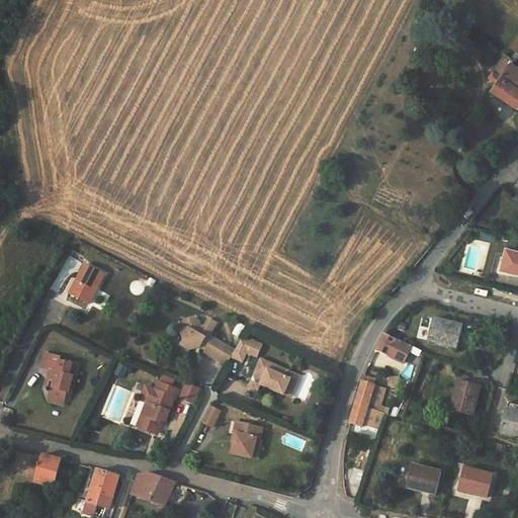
[(517,89),(502,79),(512,64),(514,61),(505,55),(490,77),(497,82),(492,89),(517,106),(517,89)]
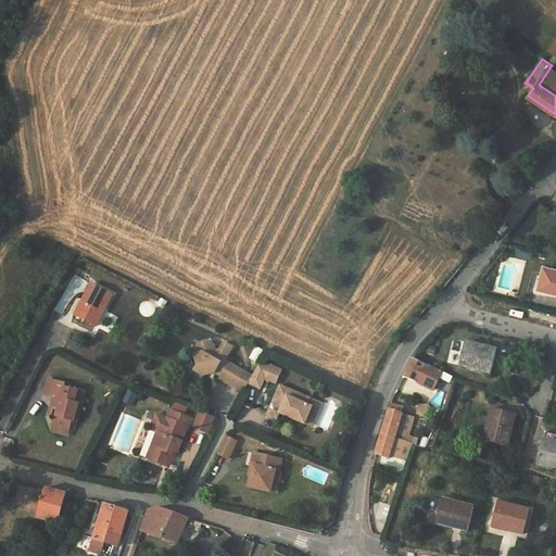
[(555,72),(550,68),(539,85),(555,96),(555,72)]
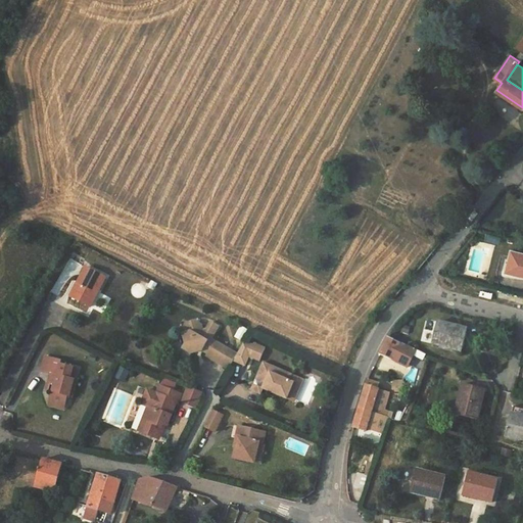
[(9,203),(0,208),(0,214),(1,216),(12,209),(9,203)]
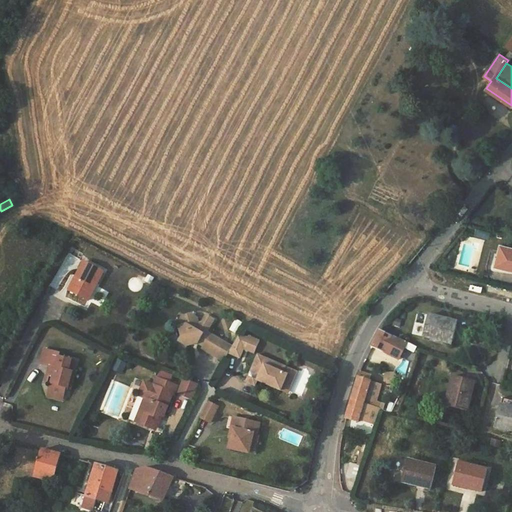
[(511,248),(500,245),(495,267),(511,270),(511,248)]
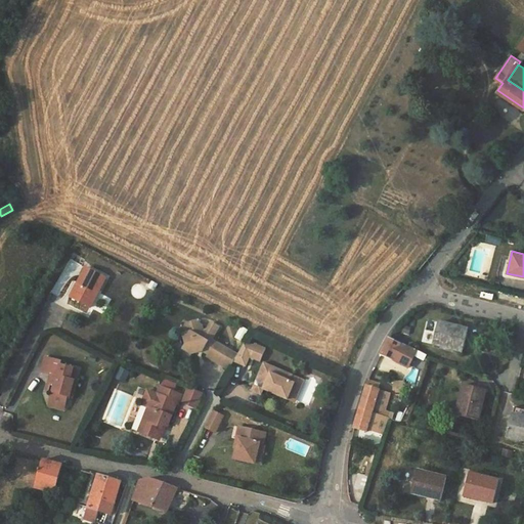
[(87,267),(72,297),(90,307),(105,277),(87,267)]
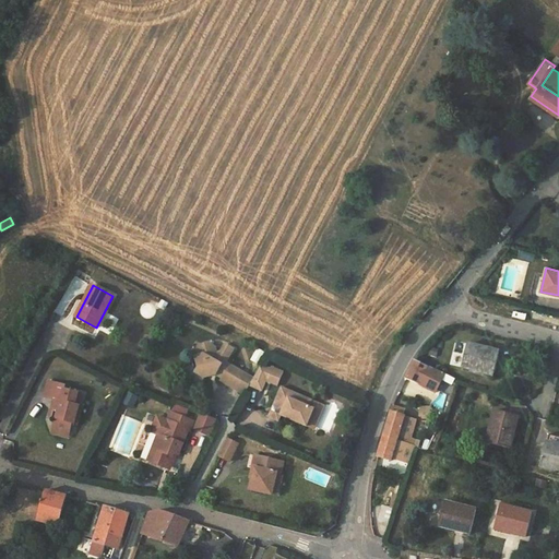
[(245,371),(226,361),(234,348),(225,343),(222,351),(216,352),(212,344),(209,343),(203,342),(199,349),(199,353),(195,354),(199,366),(191,379),(199,384),(202,382),(205,378),(214,373),(222,377),(221,380),(236,388),(245,371)]
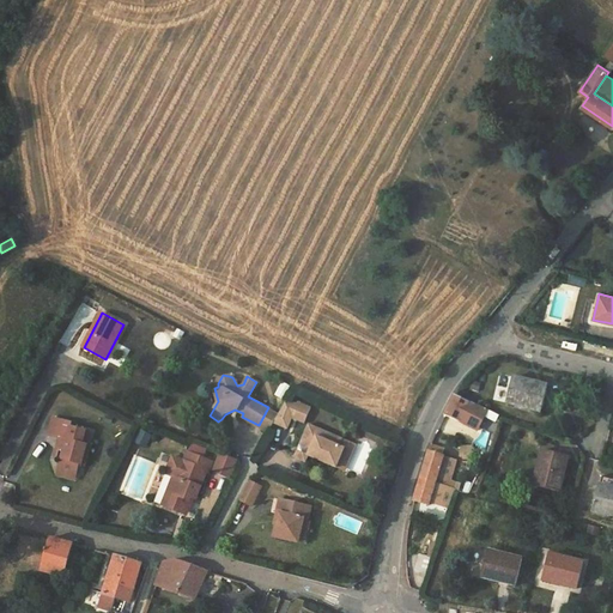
[(514,377),(507,404),(542,412),(548,387),(514,377)]
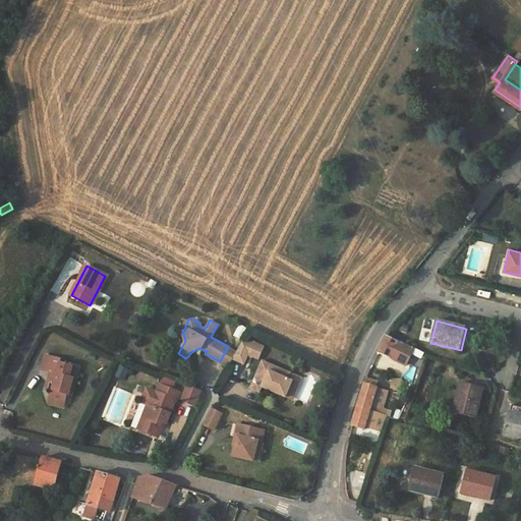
[(388,356),(407,365),(412,353),(413,349),(387,337),(379,352),(388,356)]
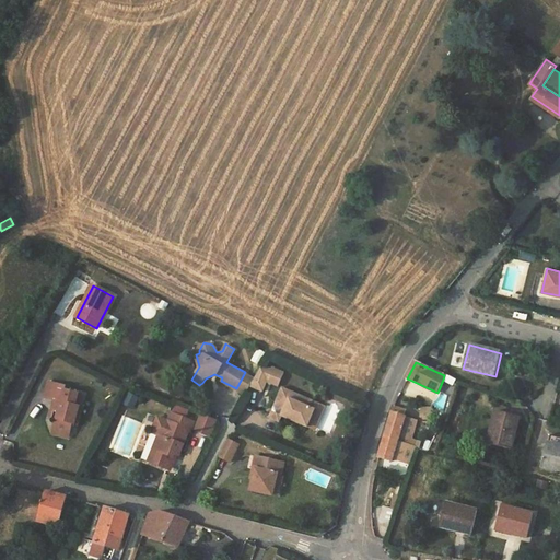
[(255,377),(249,386),(261,392),(271,370),(261,365),(255,377)]
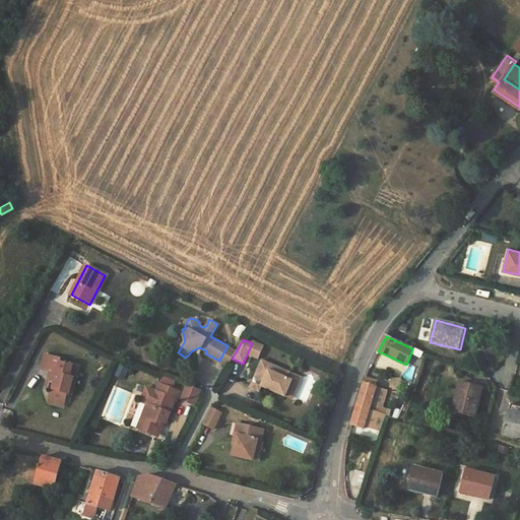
[(228,345),(219,361),(228,366),(232,359),(237,350),(228,345)]
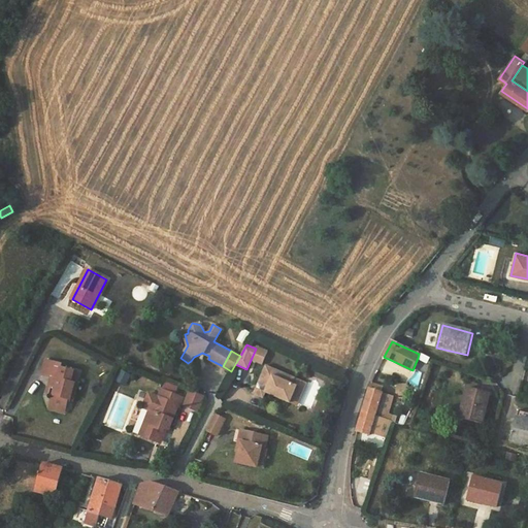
[(418,358),(430,364),(431,360),(419,354),(418,358)]
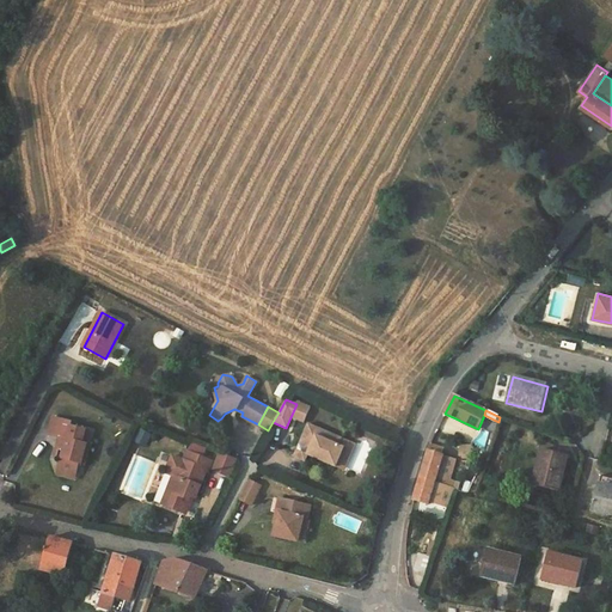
[(80,463),(86,445),(83,442),(86,432),(73,427),(73,424),(56,418),(51,435),(60,438),(67,440),(63,448),(57,447),(55,456),(61,457),(59,465),(61,471),(72,475),(78,470),(80,463)]
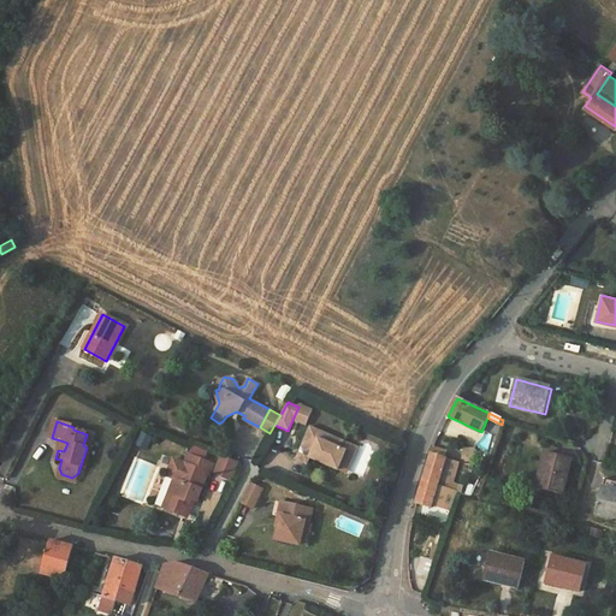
[(311,455),(339,468),(348,450),(341,446),(344,438),(312,424),(303,443),(312,446),(313,451),(311,455)]
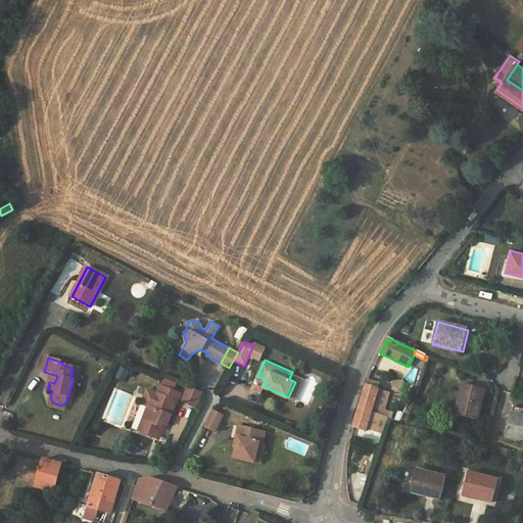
[(74,369),(70,378),(74,380),(68,395),(72,396),(81,371),(74,369)]
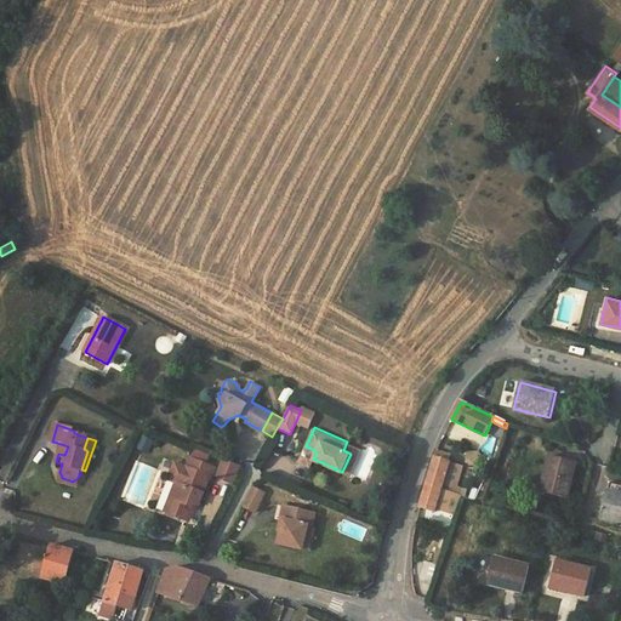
[(148,453),(151,444),(138,440),(136,449),(148,453)]
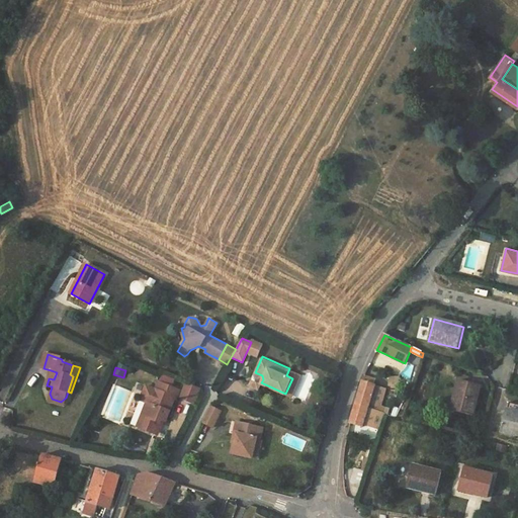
[(250,383),(259,389),(261,382),(263,379),(262,375),(255,372),(250,383)]
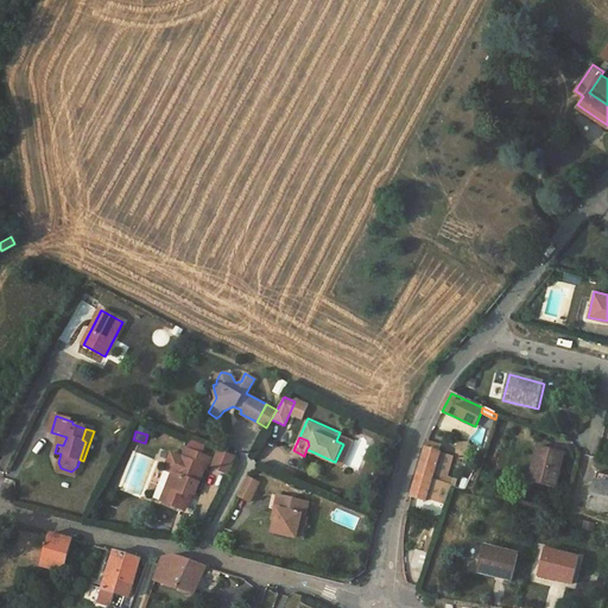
[(426,448),(438,453),(442,447),(429,442),(426,448)]
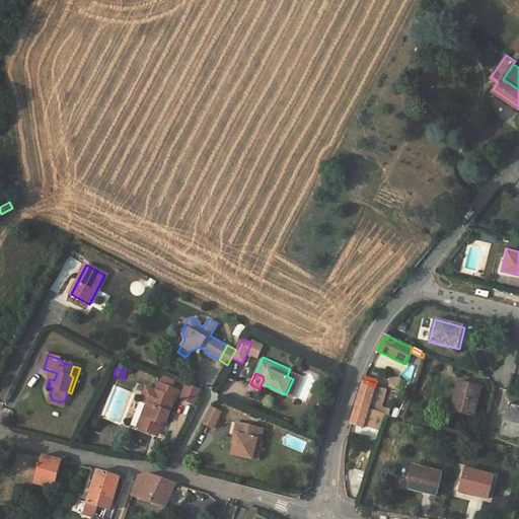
[(390,378),(390,386),(404,387),(401,378),(390,378)]
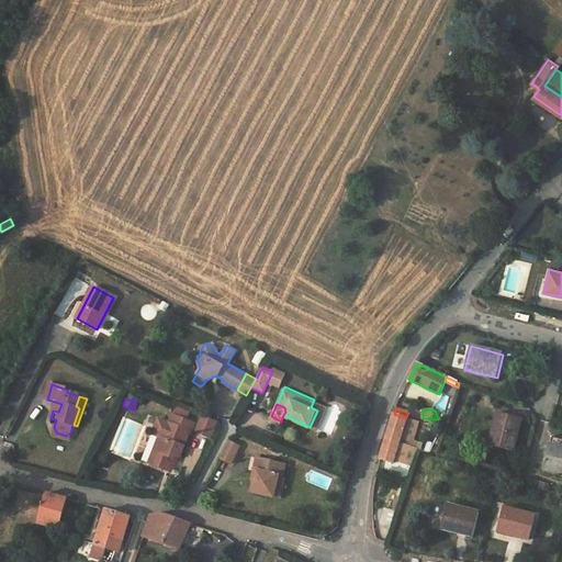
[(164,430),(155,449),(160,451),(154,463),(168,470),(173,467),(178,457),(176,457),(178,453),(181,454),(192,429),(194,430),(197,424),(173,414),(166,431),(164,430)]
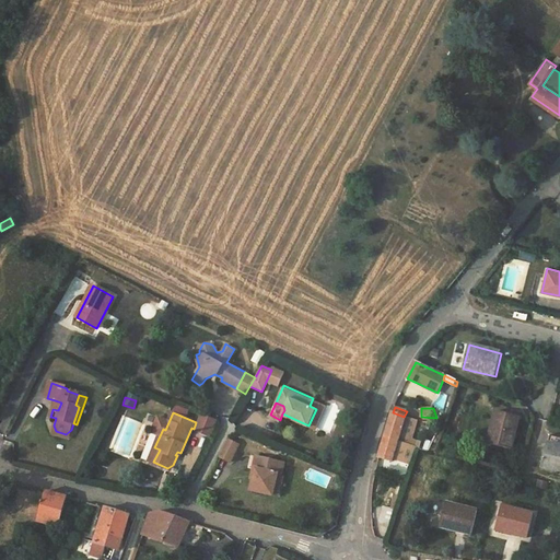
[(399,434),(404,417),(393,412),(392,413),(384,438),(416,447),(419,448),(421,442),(411,439),(399,434)]
